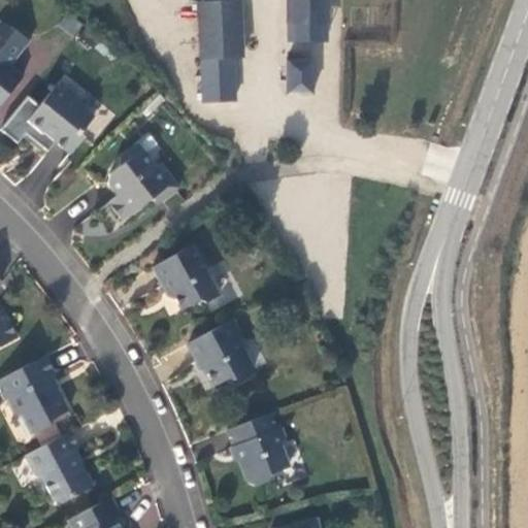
[(198,2),(201,59),(233,58),(242,57),(239,0),(198,2)]
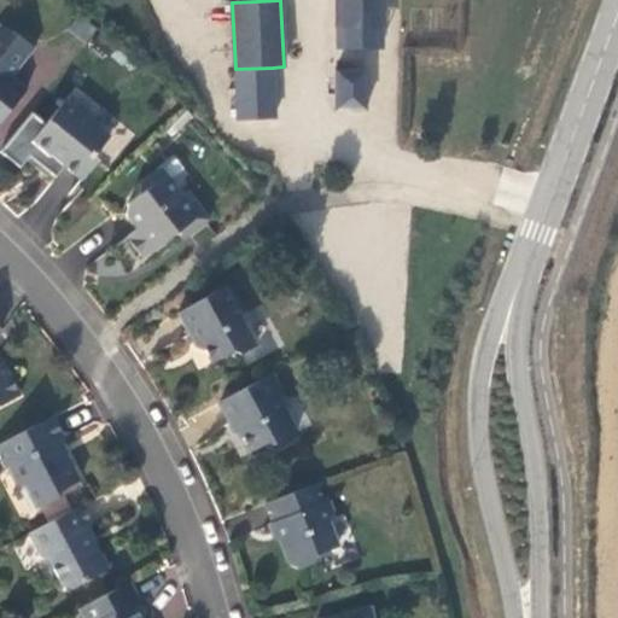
[(336,0),(336,38),(354,38),(354,27),(382,25),(380,0),(336,0)]
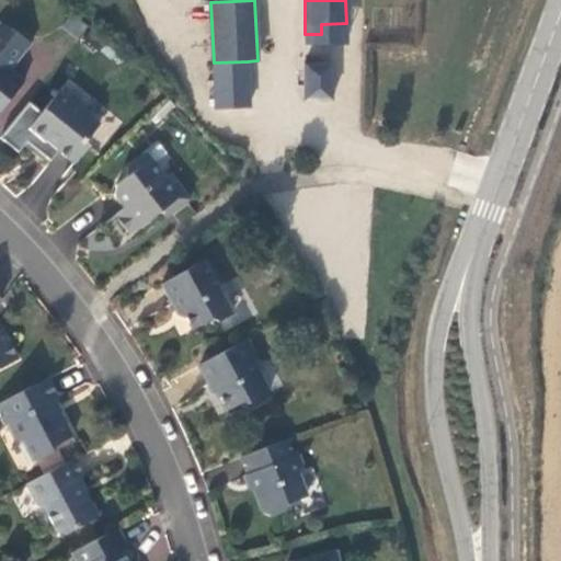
[(0,111),(25,81),(11,70),(7,67),(29,41),(0,22),(0,111)]
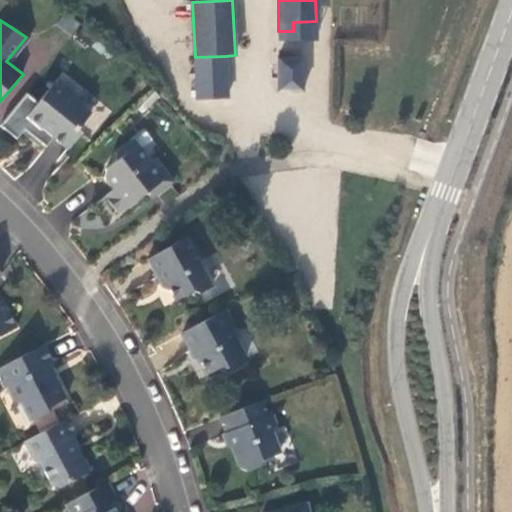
[(30,39),(26,37),(6,61),(10,64),(30,39)]
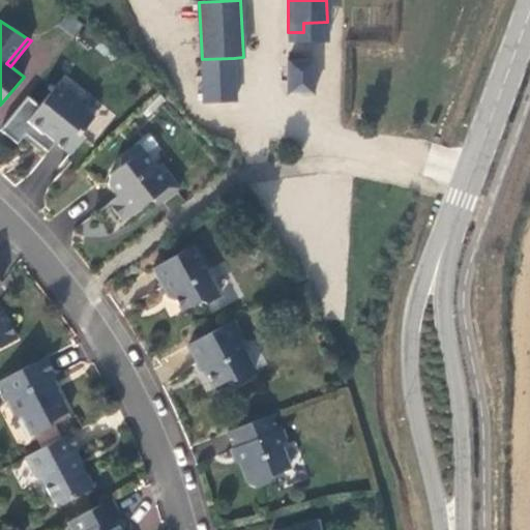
[(236,100),(234,58),(202,59),(204,101),(236,100)]
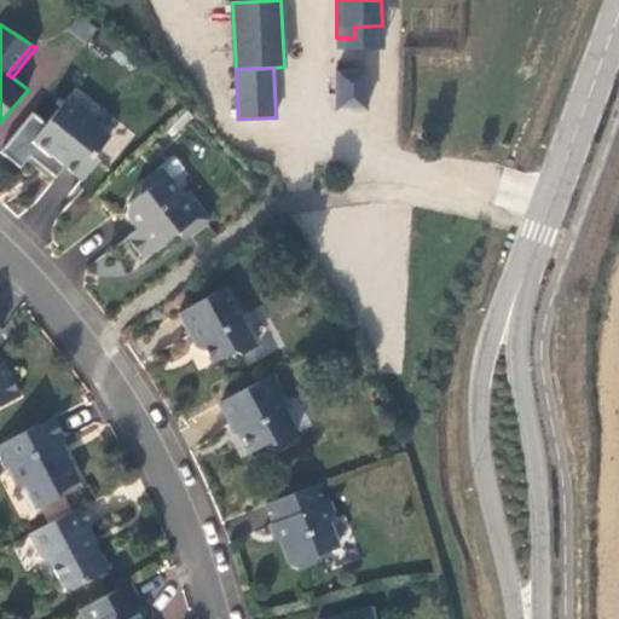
[(366,69),(335,70),(335,111),(366,111),(366,69)]
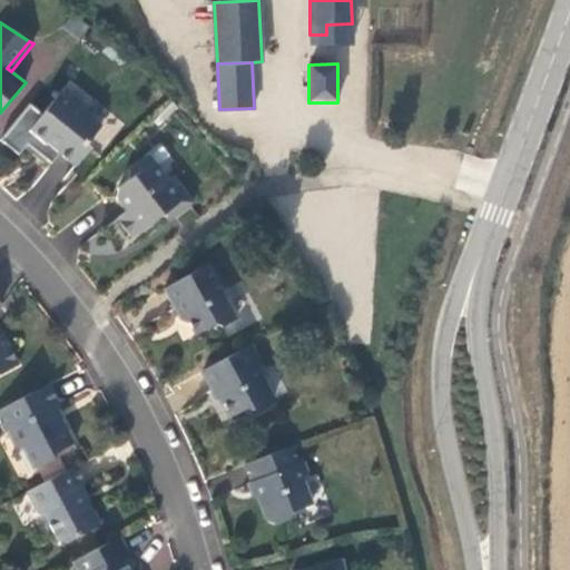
[(90,148),(86,145),(101,126),(60,92),(42,115),(29,104),(0,140),(19,155),(28,144),(52,164),(60,154),(76,166),(90,148)]
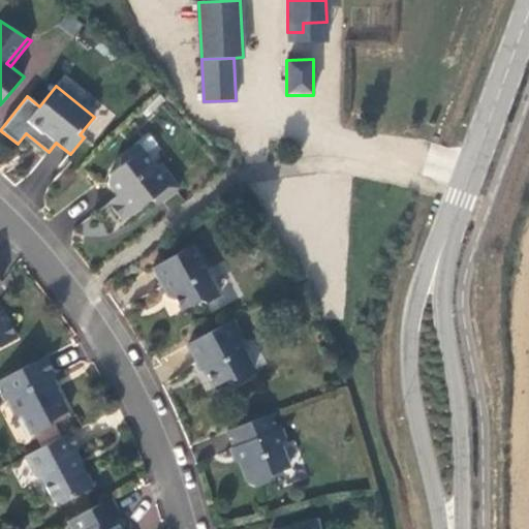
[(162,200),(179,188),(160,164),(156,167),(138,145),(121,158),(120,166),(109,175),(107,183),(118,196),(109,203),(123,221),(152,198),(149,194),(154,191),(162,200)]
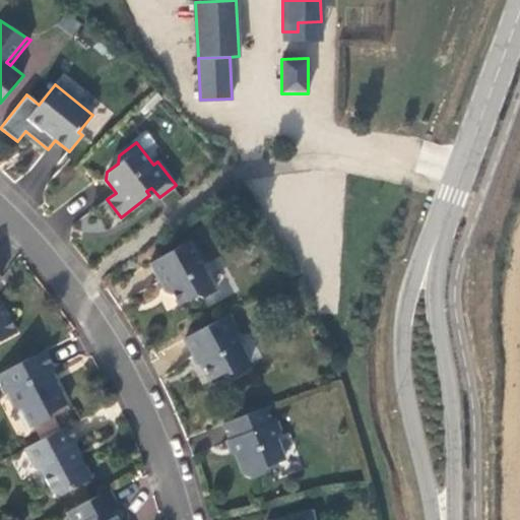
[(188,242),(149,262),(161,286),(169,288),(178,305),(195,296),(202,298),(215,290),(188,242)]
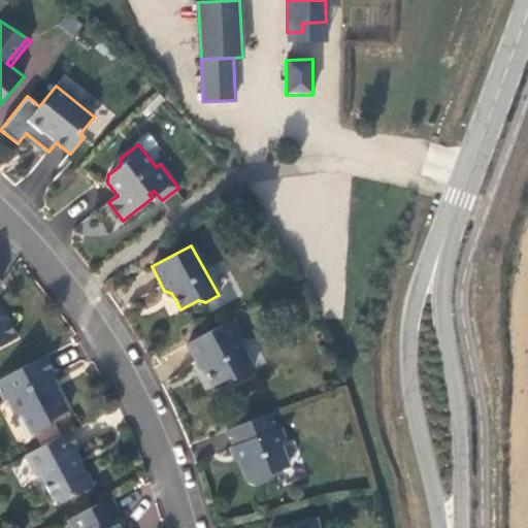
[(0,282),(0,347),(17,338),(2,309),(0,310),(0,283),(1,283),(0,282)]
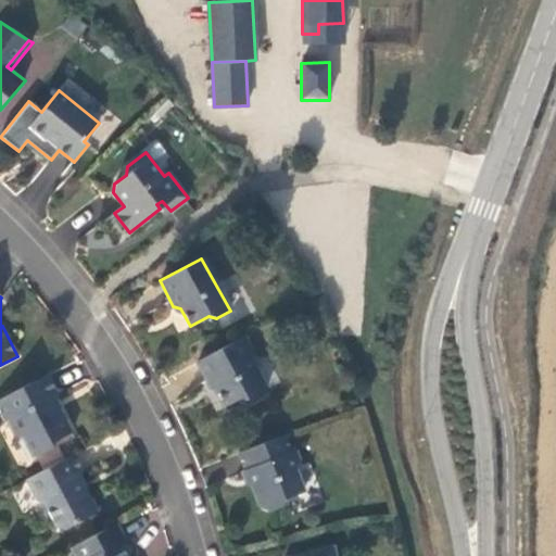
[(243,337),(198,362),(207,380),(211,379),(225,407),(241,399),(248,400),(266,389),(251,359),(252,354),(243,337)]
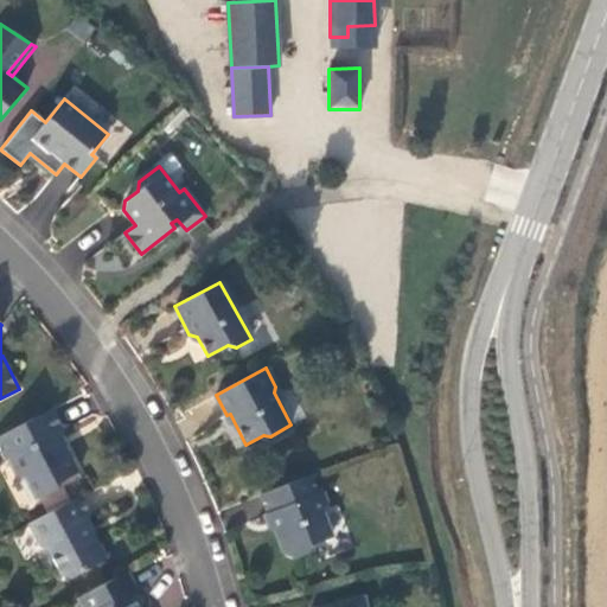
[(78,472),(58,433),(63,430),(51,409),(0,435),(0,451),(5,460),(7,459),(17,477),(25,479),(36,499),(57,489),(58,483),(78,472)]
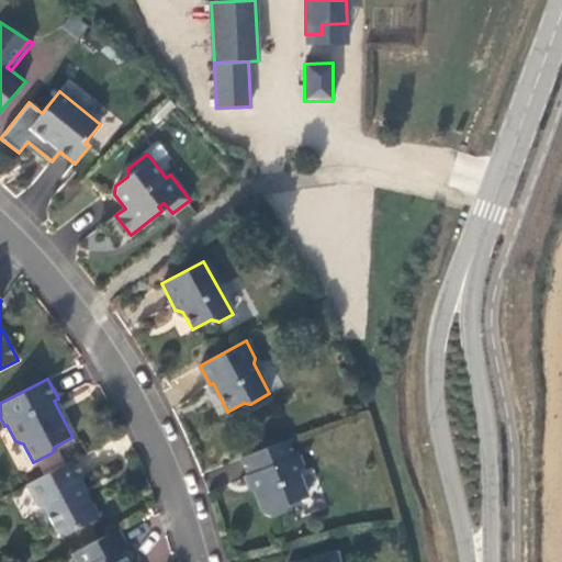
[(288,440),(242,457),(249,478),(253,476),(257,486),(254,487),(263,514),(272,518),(283,514),(287,505),(307,497),(299,476),(303,468),(299,456),(294,457),(288,440)]
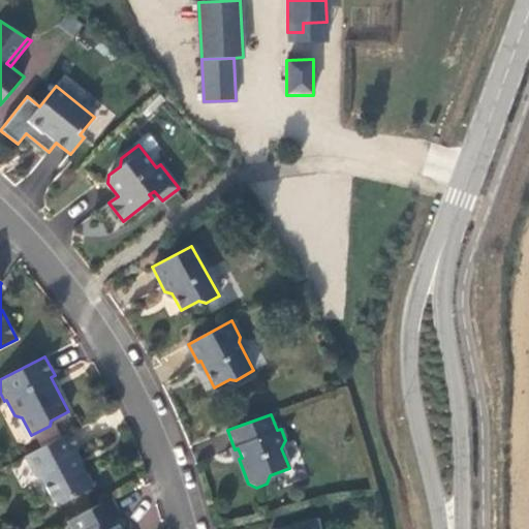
[(80,465),(72,452),(80,448),(71,432),(25,456),(35,476),(41,477),(54,501),(61,504),(93,488),(81,464),(80,465)]
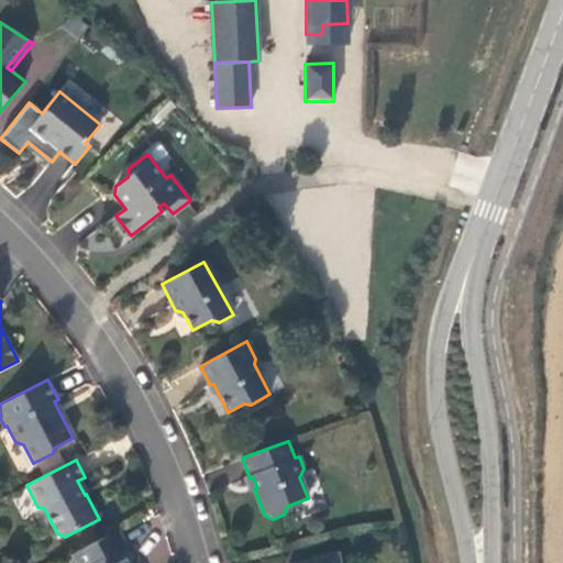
[(128,562),(121,549),(127,545),(119,530),(73,554),(76,562),(128,562)]
